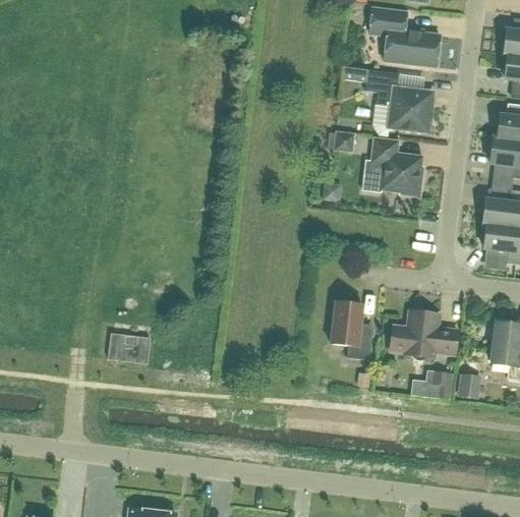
[(435,67),(439,35),(421,33),(422,30),(403,27),(405,11),(371,7),(368,33),(386,36),(383,60),(435,67)]
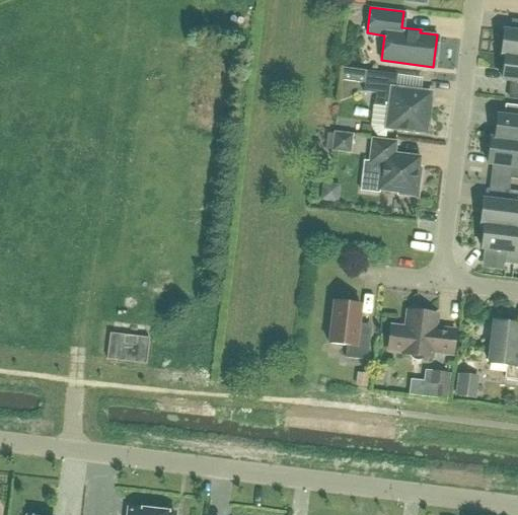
[(517,55),(517,30),(503,28),(500,54),(504,54),(517,55)]
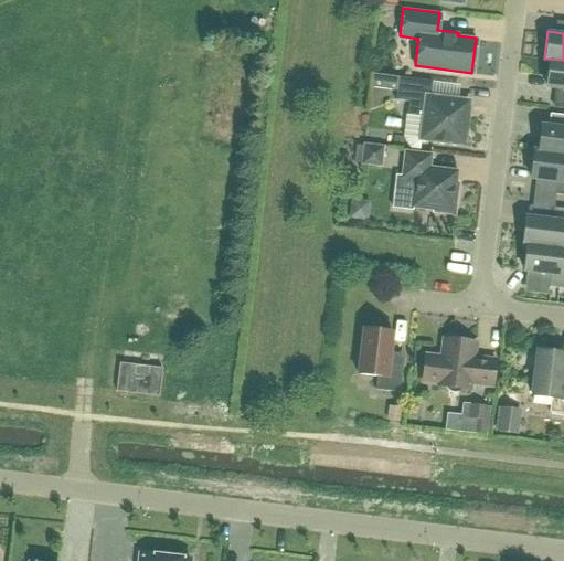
[(563,60),(549,59),(545,85),(563,86),(563,60)]
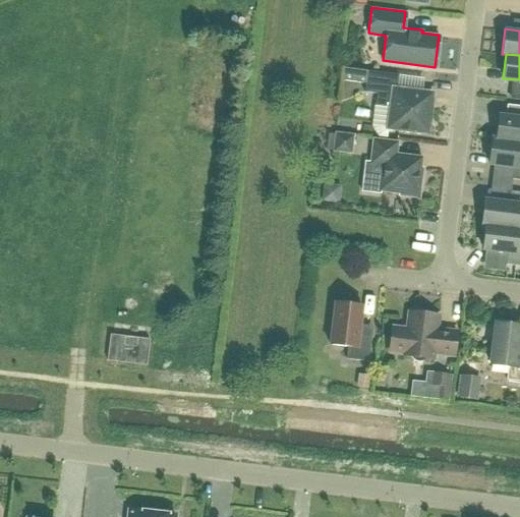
[(426,131),(431,92),(396,88),(398,73),(366,69),(363,91),(377,92),(374,104),(390,106),(387,126),(426,131)]
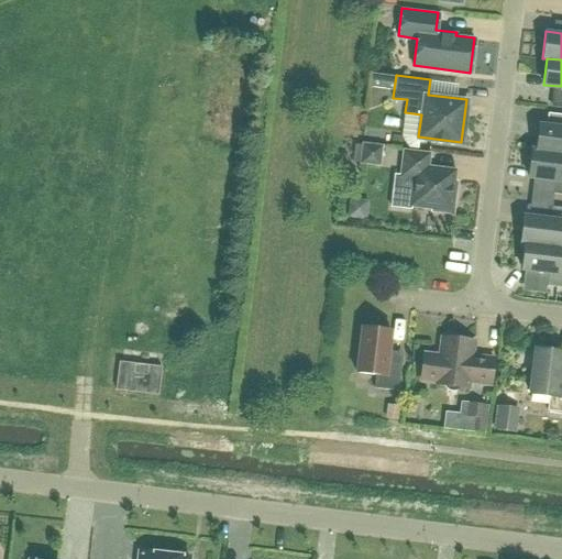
[(561,153),(561,125),(539,123),(536,149),(536,150),(561,153)]
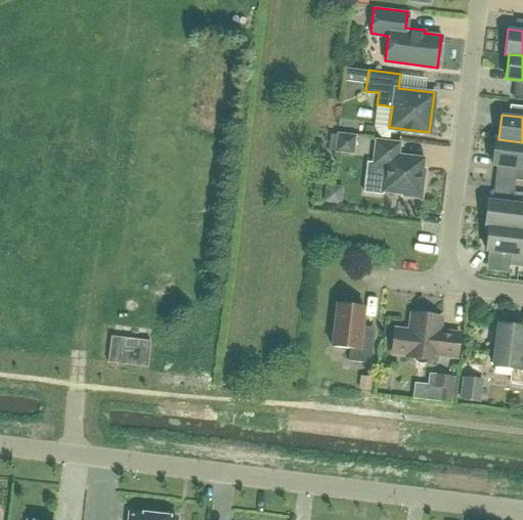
[(353,153),(356,133),(337,131),(335,150),(353,153)]
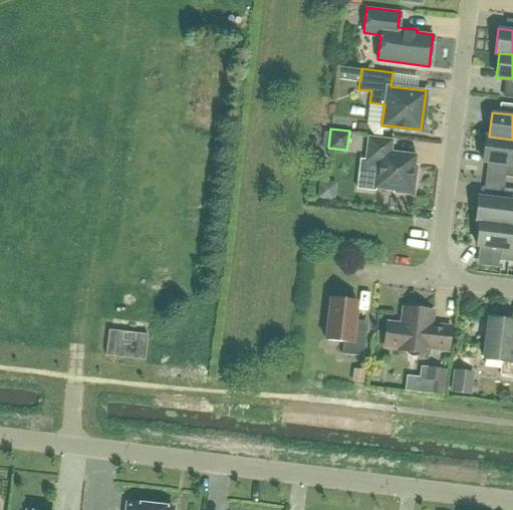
[(374,189),(374,187),(394,189),(394,192),(413,194),(416,174),(414,174),(416,154),(390,151),(392,139),(367,136),(364,159),(359,158),(356,187),(374,189)]
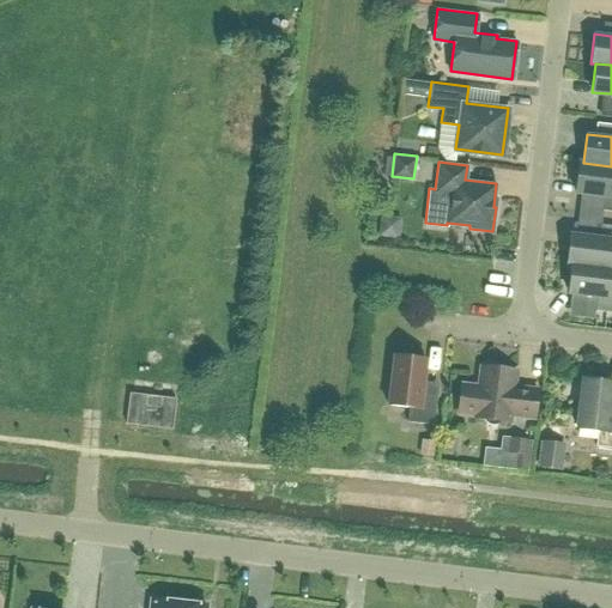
[(611,166),(583,163),(583,162),(579,162),(575,190),(604,194),(603,208),(611,210),(611,166)]
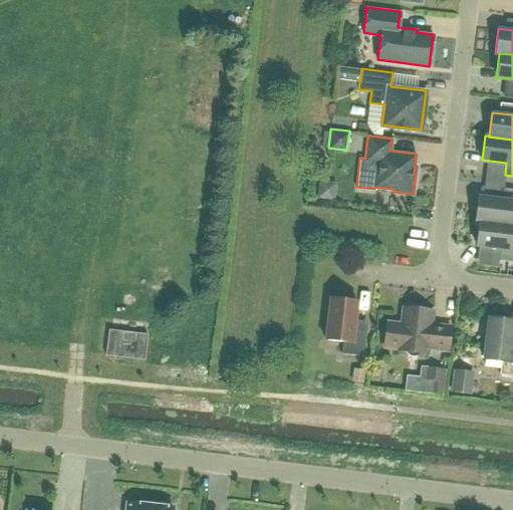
[(511,224),(512,210),(512,188),(503,187),(502,199),(478,196),(475,221),(479,221),(511,224)]
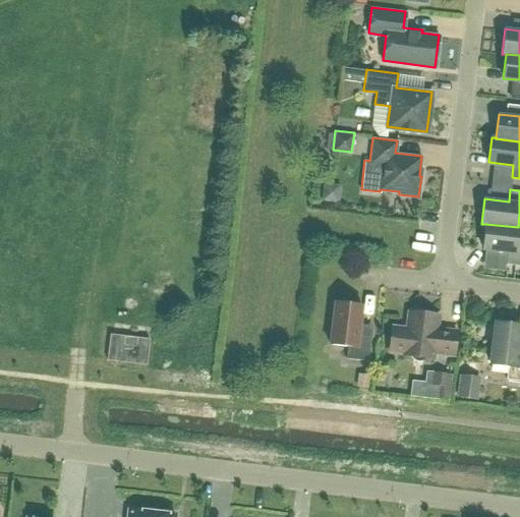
[(519,226),(518,227),(485,224),(482,247),(507,250),(505,263),(519,264),(519,226)]
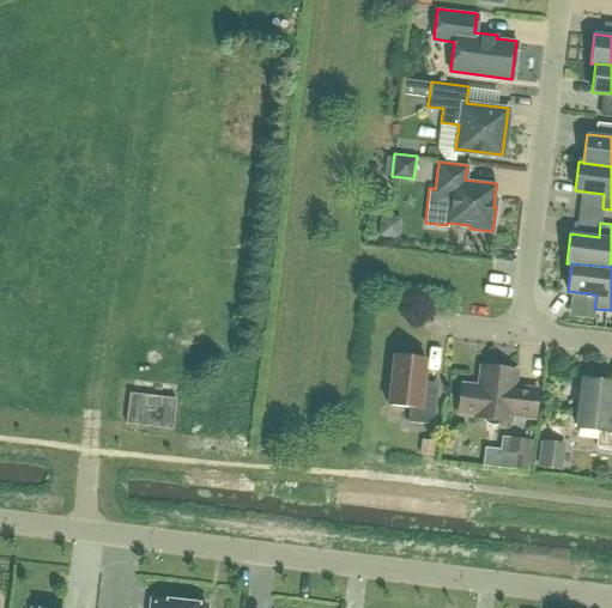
[(432,423),(437,388),(423,385),(425,358),(393,354),(387,403),(408,406),(406,420),(432,423)]
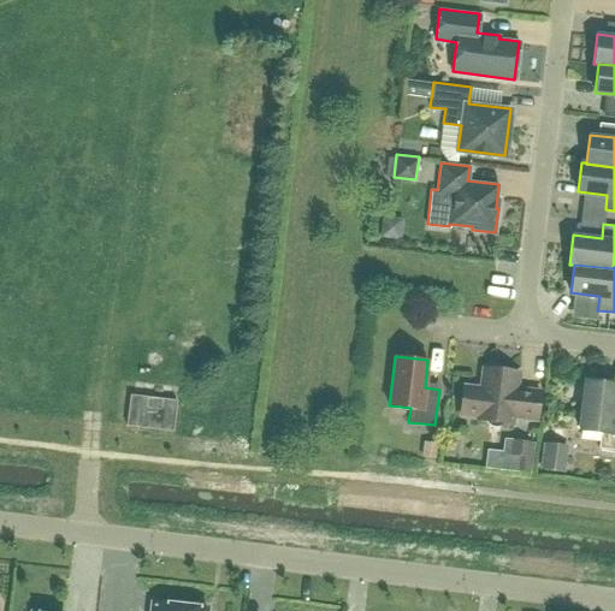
[(516,387),(519,372),(483,367),(480,387),(463,385),(460,414),(477,415),(477,417),(512,422),(513,416),(536,419),(539,390),(516,387)]
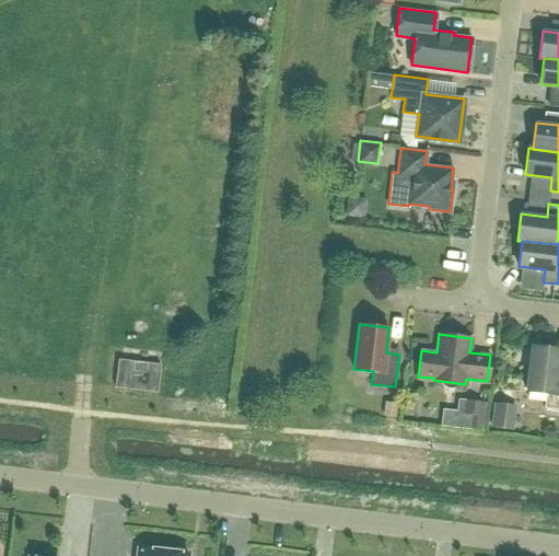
[(558,408),(558,377),(558,362),(558,348),(532,345),(526,391),(545,393),(544,406),(558,408)]
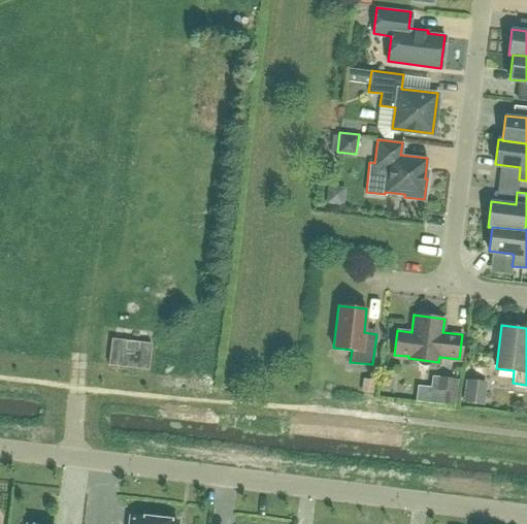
[(147,368),(151,344),(111,338),(108,363),(147,368)]
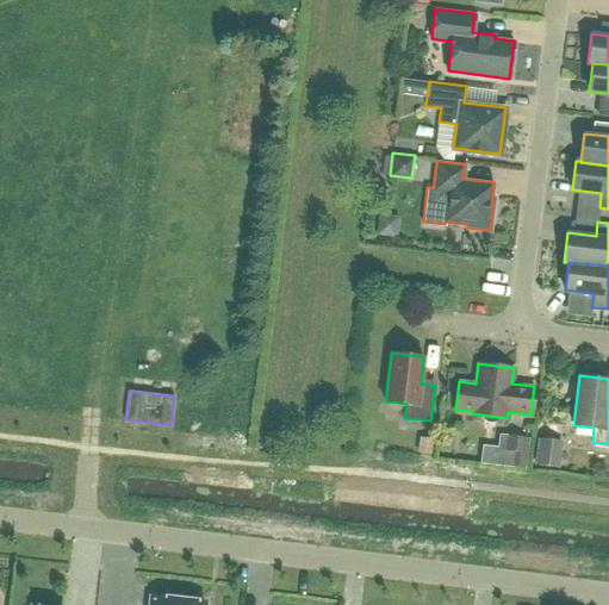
[(526,466),(529,436),(505,434),(503,448),(511,449),(509,463),(526,466)]
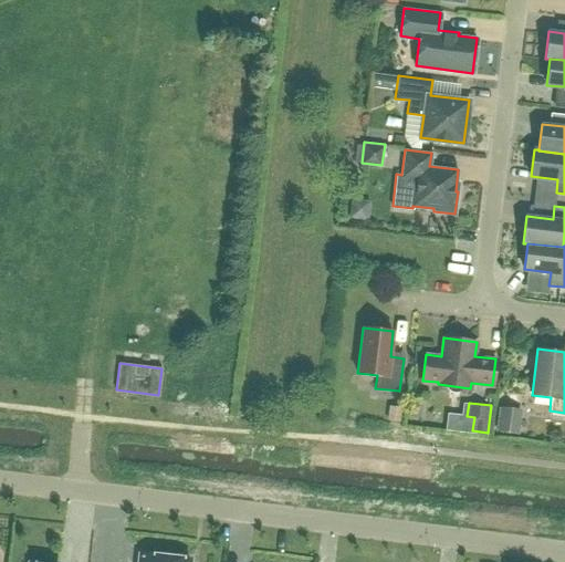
[(515,407),(499,405),(495,429),(512,432),(515,407)]
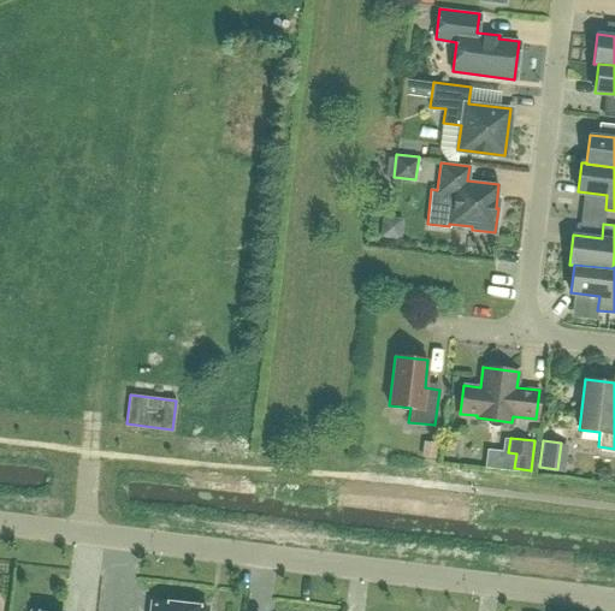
[(423,442),(421,454),(433,455),(435,443),(423,442)]
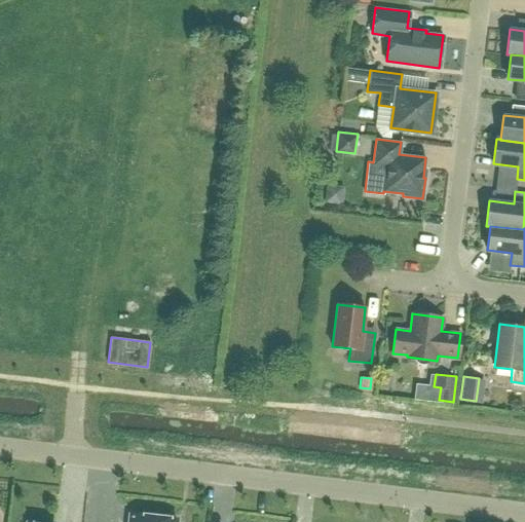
[(176,521),(176,518),(129,513),(128,521),(176,521)]
